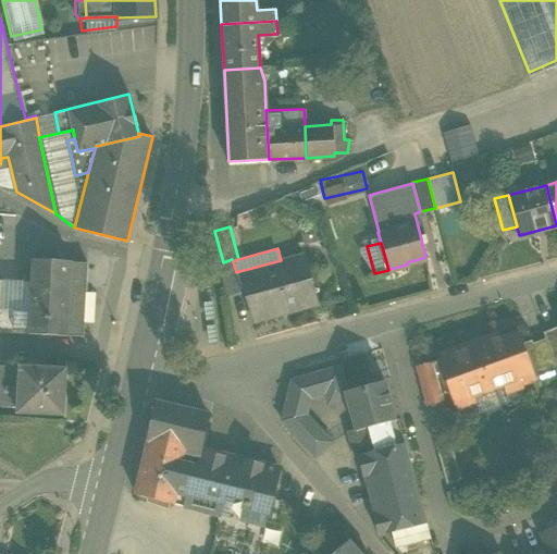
[(281,260),(239,271),(252,320),(317,303),(302,254),(281,260)]
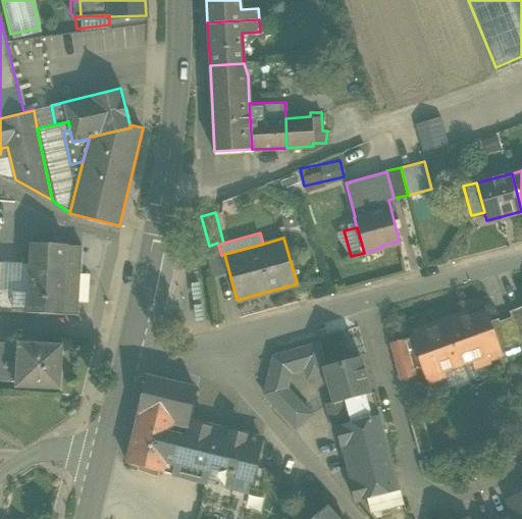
[(66,245),(31,241),(29,261),(28,290),(25,310),(25,311),(62,313),(66,245)]
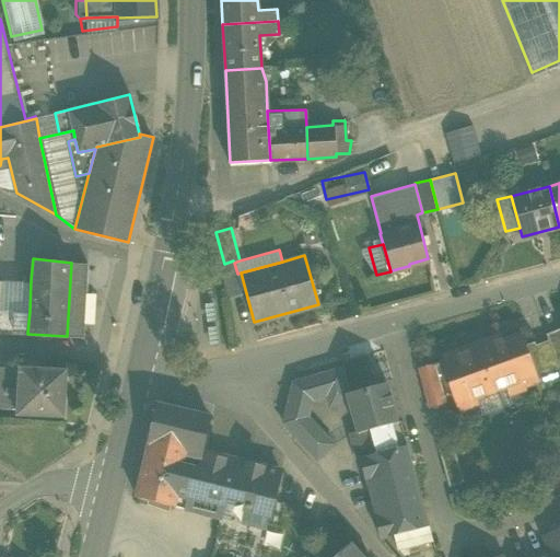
[(224,264),(219,265),(228,297),(243,292),(237,274),(234,263),(233,260),(224,264)]
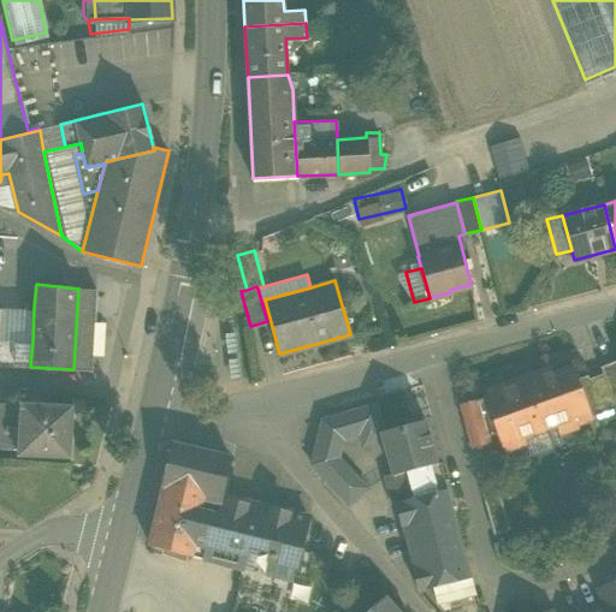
[(96,291),(78,289),(73,369),(90,370),(96,291)]
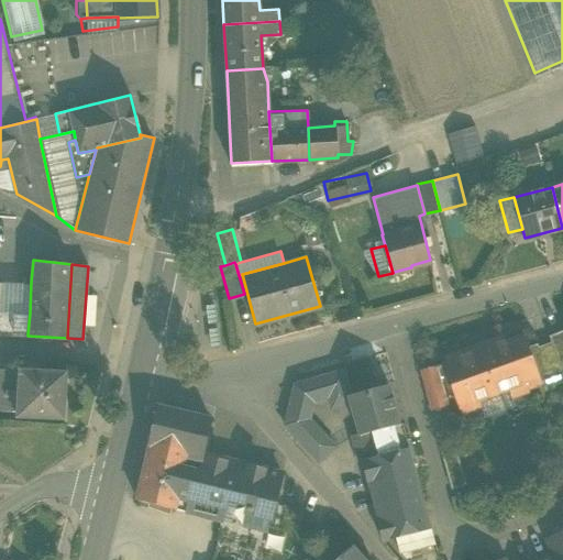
[(0,311),(1,281),(0,280),(0,332),(28,335),(30,313),(0,311)]
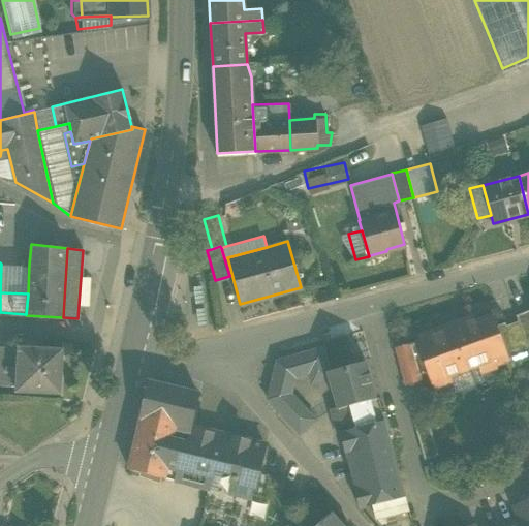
[(0,292),(28,294),(29,265),(1,264),(0,292)]
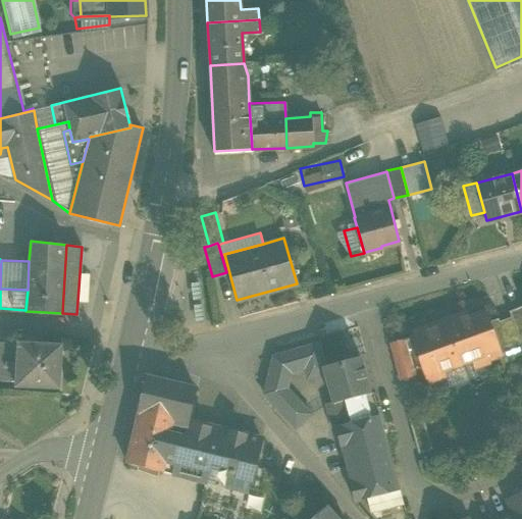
[(521,303),(509,309),(520,338),(521,341),(521,303)]
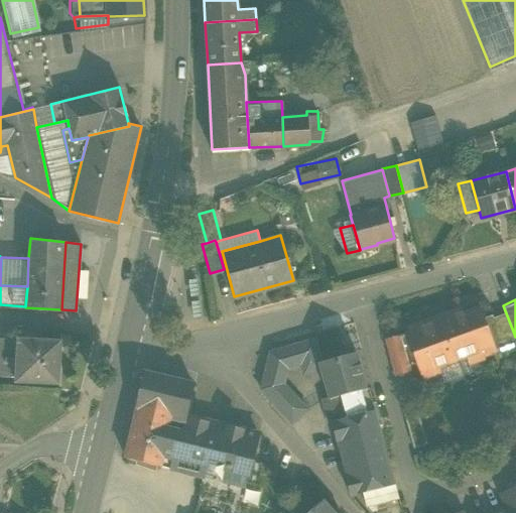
[(480,306),(457,314),(455,308),(436,315),(453,359),(479,350),(481,355),(496,350),(487,326),(480,306)]
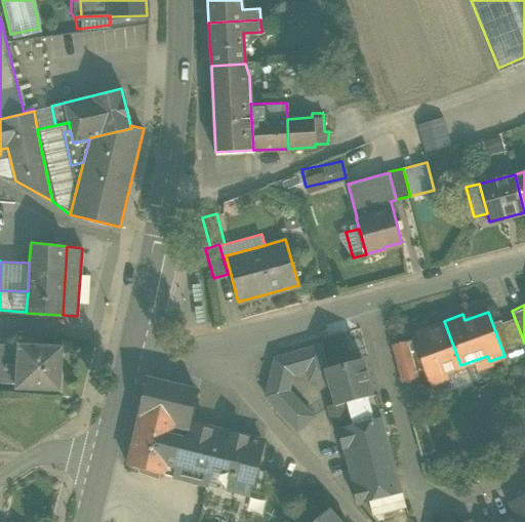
[(444,321),(421,329),(425,334),(413,338),(421,361),(430,383),(447,376),(445,371),(460,365),(444,321)]
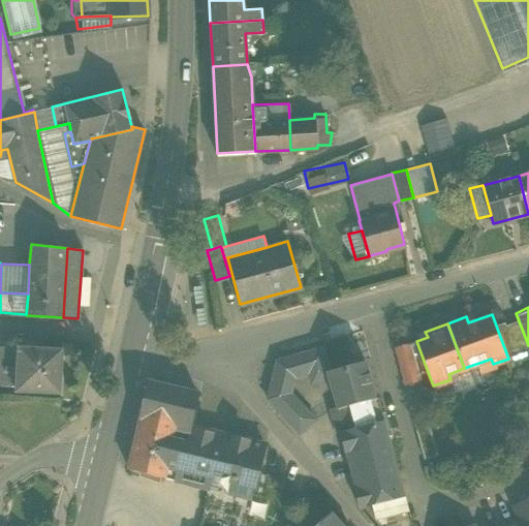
[(527,342),(515,347),(507,331),(499,334),(508,359),(509,358),(511,364),(528,357),(528,345),(527,342)]
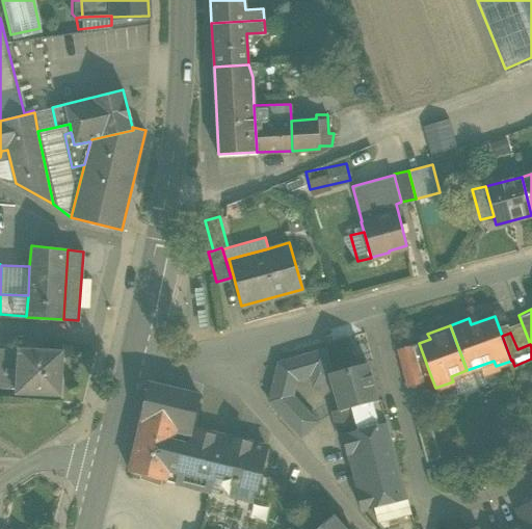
[(411,344),(398,348),(403,366),(419,362),(422,368),(427,366),(419,343),(413,345),(411,344)]
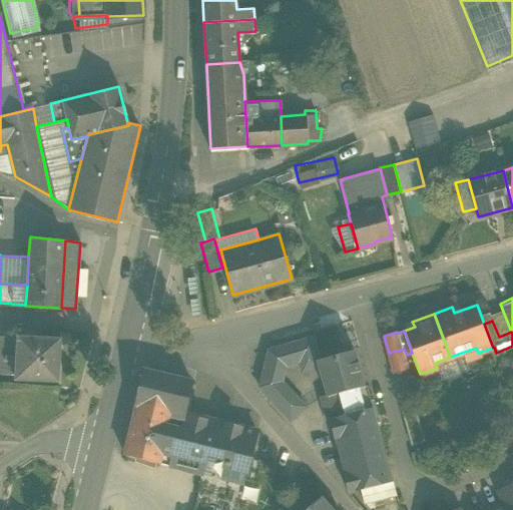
[(0,372),(15,374),(17,337),(0,335),(0,372)]
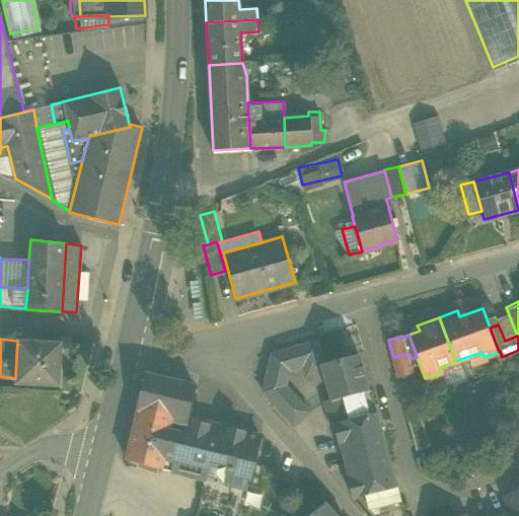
[(317,340),(297,345),(302,364),(304,374),(323,369),(321,364),(323,363),(317,340)]
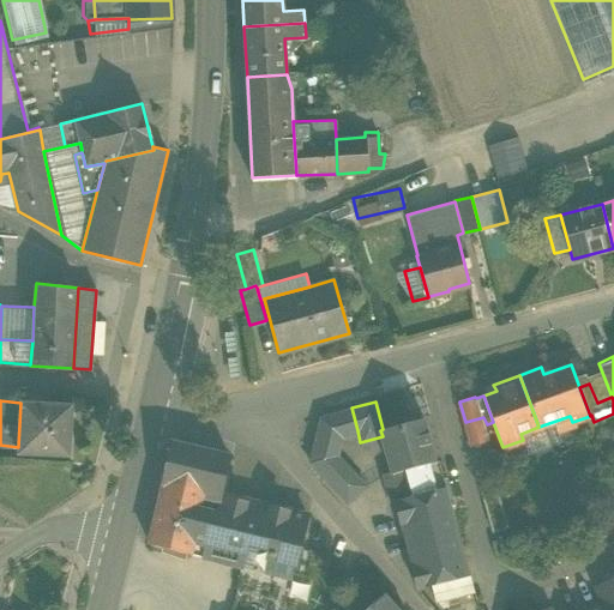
[(20,403),(18,447),(18,452),(68,456),(72,405),(20,403)]
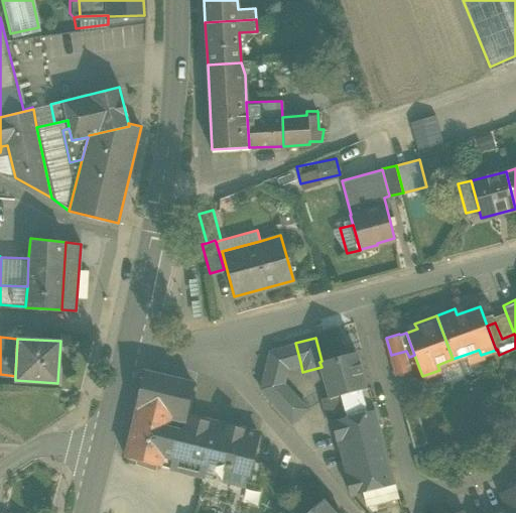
[(295,343),(270,350),(267,360),(287,367),(300,362),(295,343)]
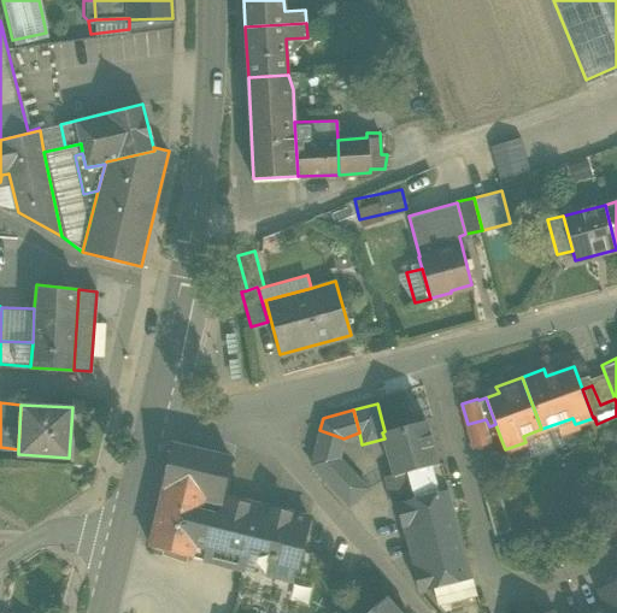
[(424,414),(406,419),(407,425),(385,431),(382,432),(385,438),(394,473),(394,475),(430,465),(438,463),(424,414)]
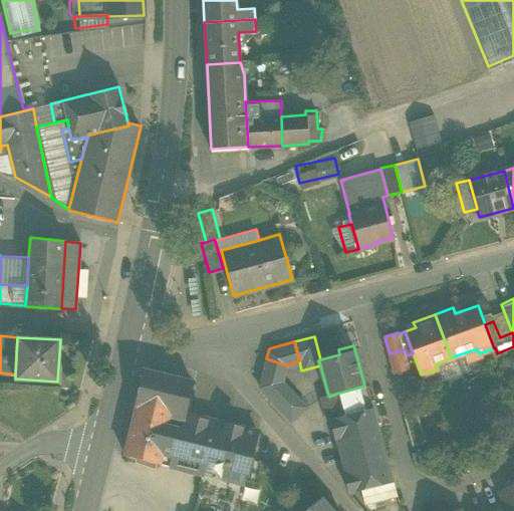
[(193,382),(144,370),(136,403),(138,404),(185,415),(186,413),(193,382)]
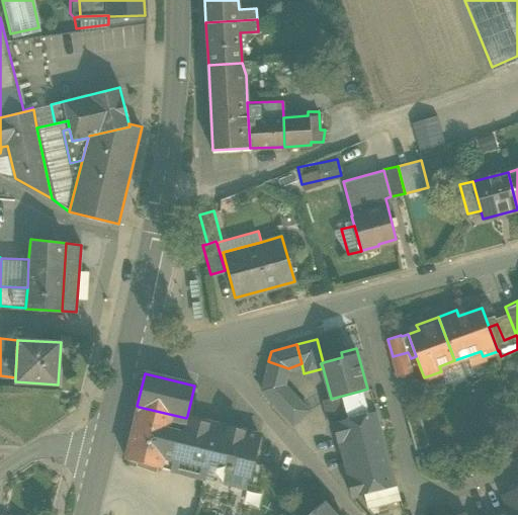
[(308,409),(285,383),(263,378),(261,388),(294,422),(308,409)]
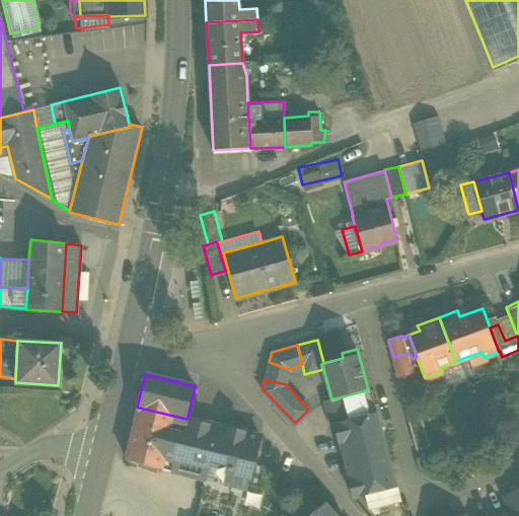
[(362,391),(331,399),(331,398),(327,399),(334,422),(368,413),(362,391)]
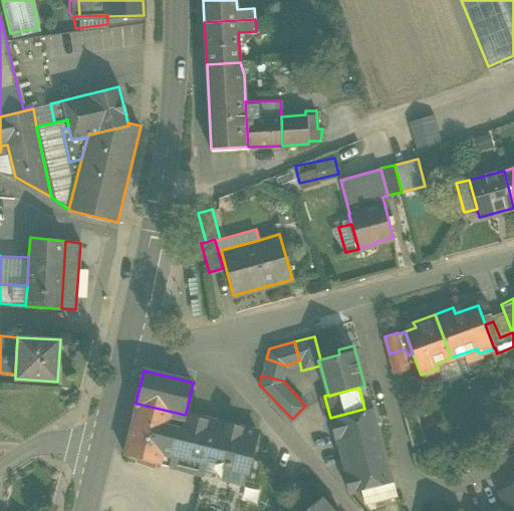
[(185,415),(138,404),(124,455),(159,463),(160,459),(172,462),(171,466),(173,467),(174,466),(185,415)]
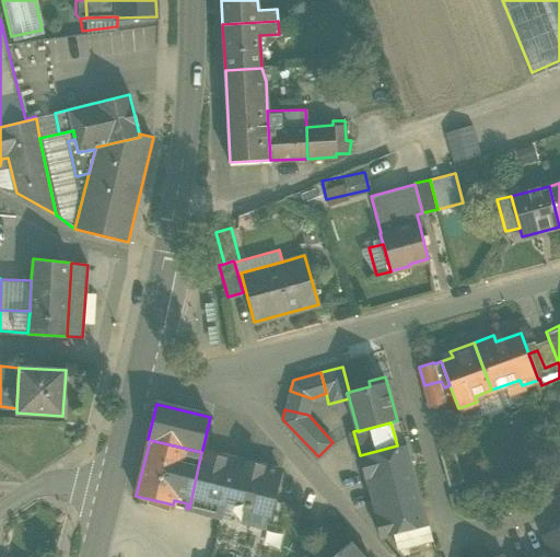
[(397,445),(360,455),(366,477),(371,476),(382,515),(376,517),(382,536),(395,532),(429,523),(407,443),(397,445)]
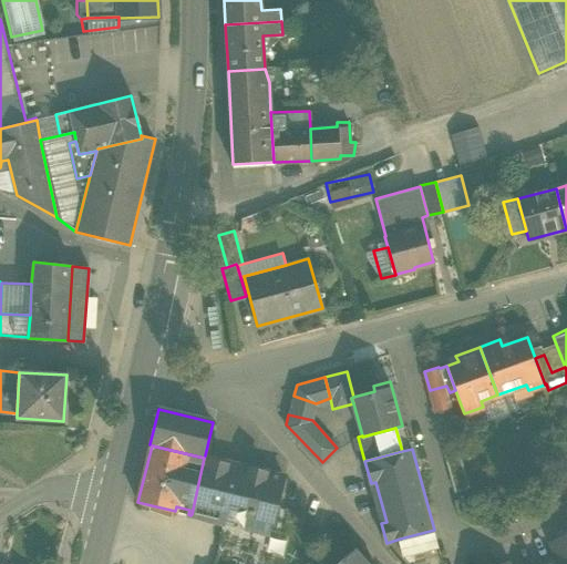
[(237,463),(205,455),(204,458),(192,514),(223,522),(228,500),(237,463)]
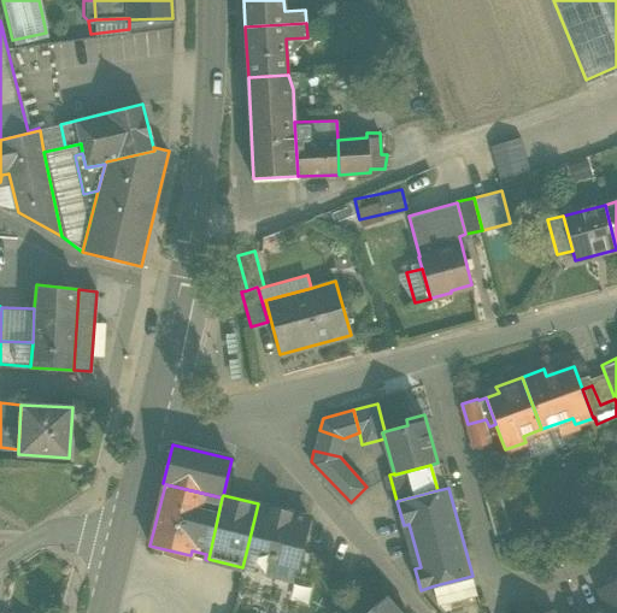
[(309,517),(258,504),(248,543),(271,549),(265,572),(293,579),(309,517)]
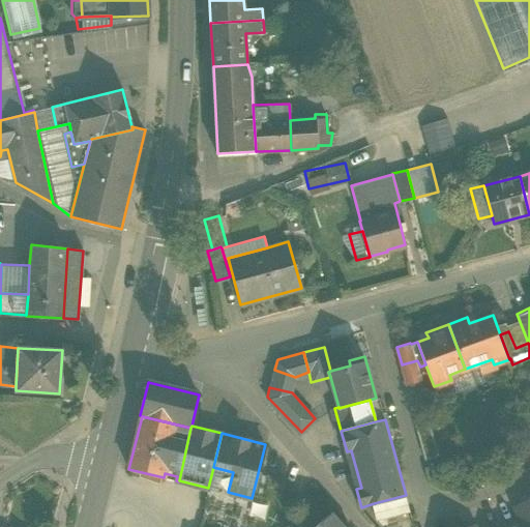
[(406,495),(374,503),(377,516),(379,517),(410,509),(406,495)]
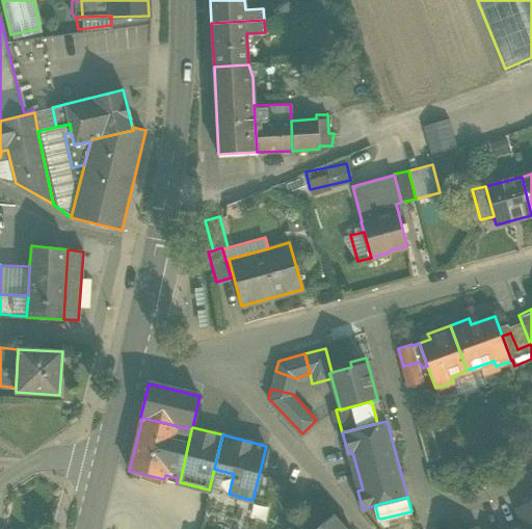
[(531,528),(531,502),(519,508),(525,522),(528,528),(531,528)]
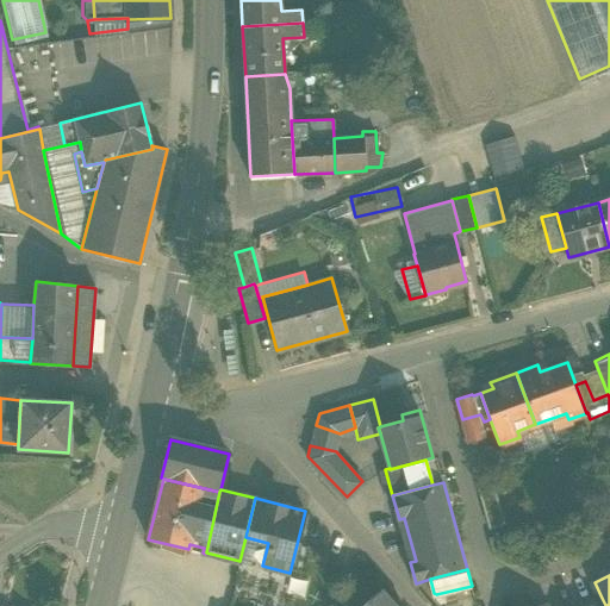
[(396,605),(381,589),(361,605),(396,605)]
